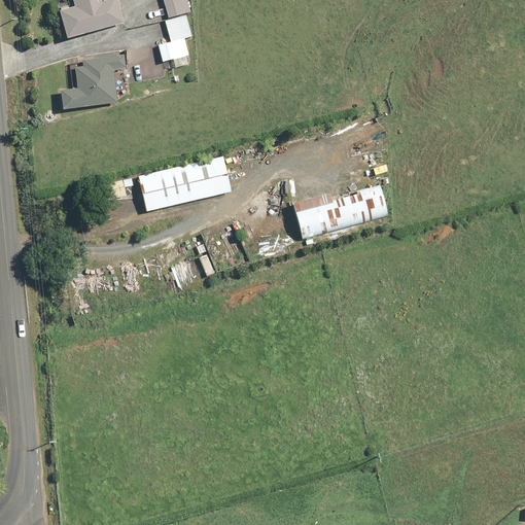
[(73,0),(74,5),(58,10),(66,37),(124,21),(117,0),(73,0)]
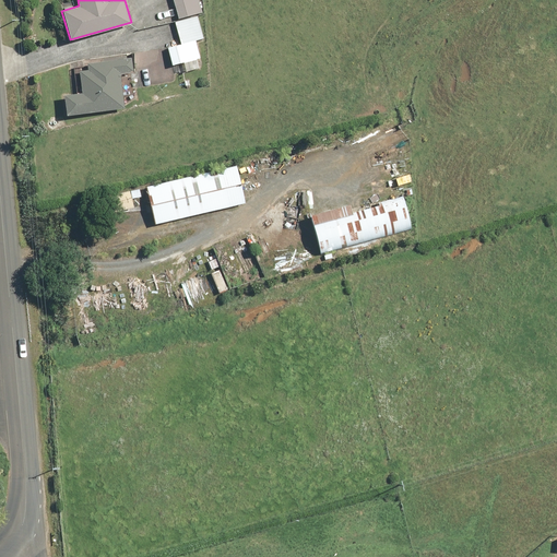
[(174,0),(179,16),(202,10),(200,0),(174,0)]
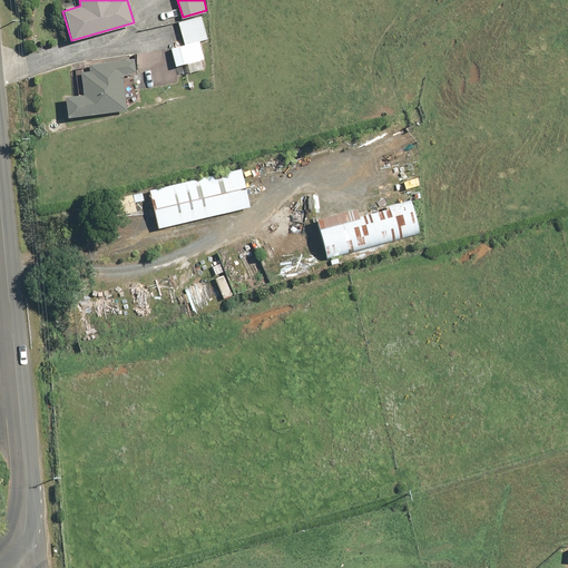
[(172,46),(176,64),(204,57),(199,40),(208,38),(203,15),(178,21),(184,42),(172,46)]
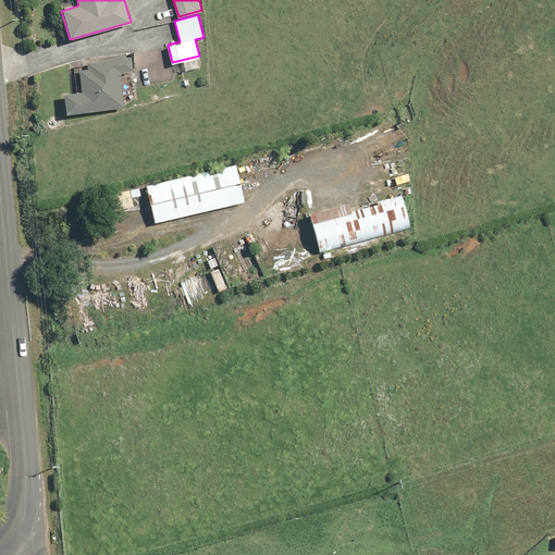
[(63,96),(65,111),(122,105),(120,93),(134,91),(131,70),(134,70),(132,53),(87,60),(88,69),(79,70),(83,93),(63,96)]
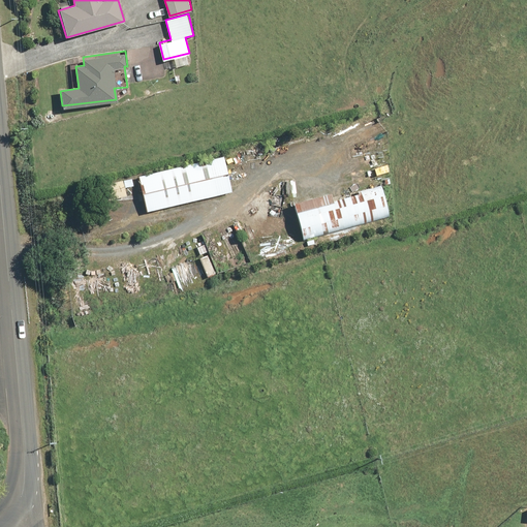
[(223,157),(137,177),(146,213),(231,193),(223,157)]
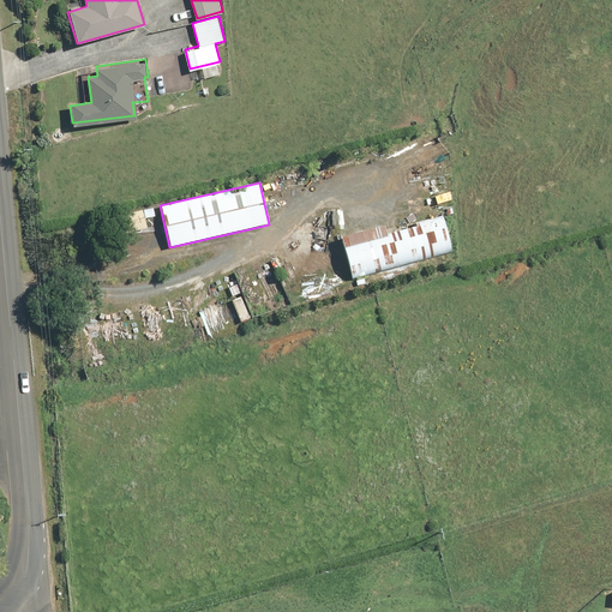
[(383,221),(335,238),(349,280),(450,245),(441,216),(388,234),(383,221)]
